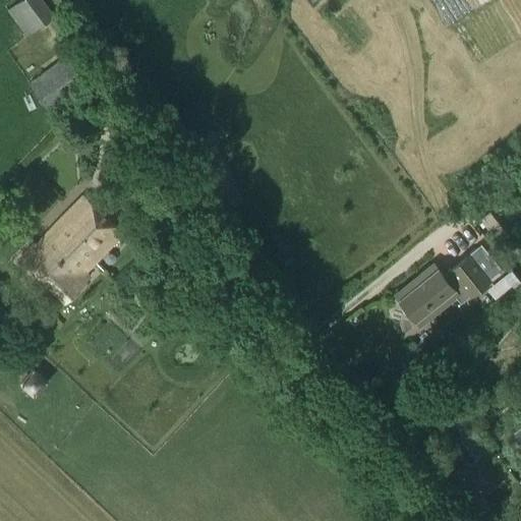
[(25,36),(36,29),(53,16),(42,0),(20,0),(7,10),(25,36)]
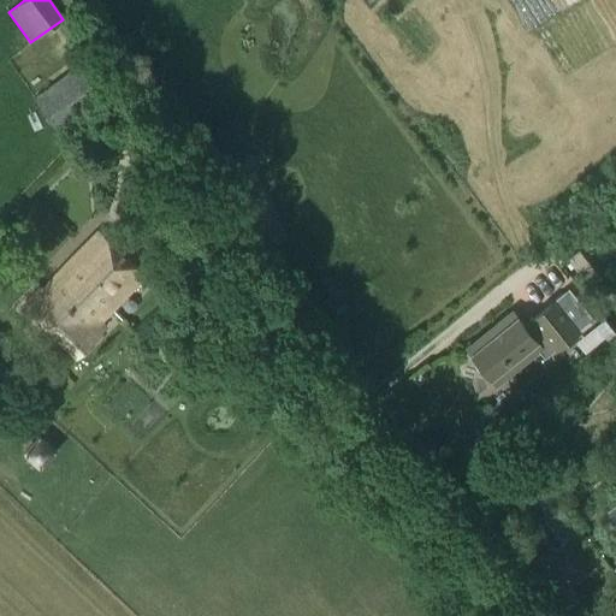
[(59,129),(101,99),(78,66),(36,96),(59,129)]
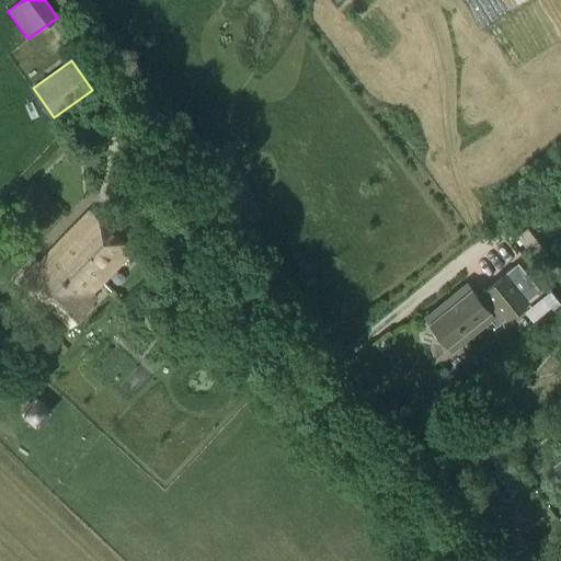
[(91,294),(132,252),(89,212),(39,263),(38,262),(23,277),(70,323),(95,297),(91,294)]
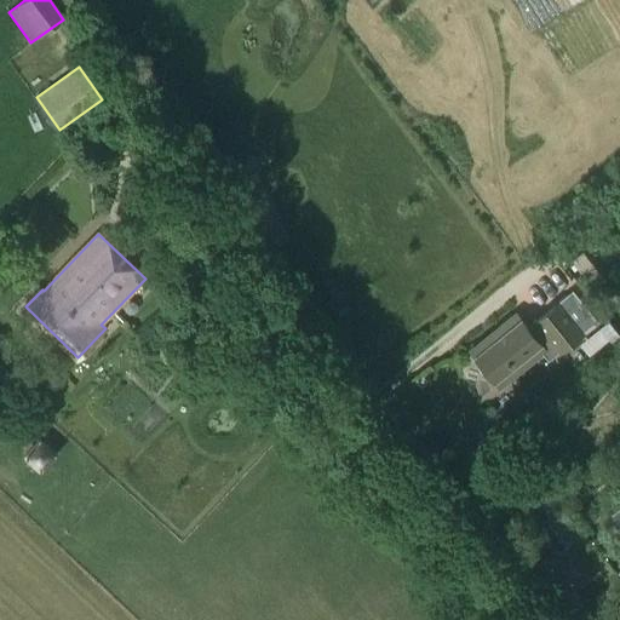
[(590,283),(600,276),(581,252),(572,260),(590,283)]
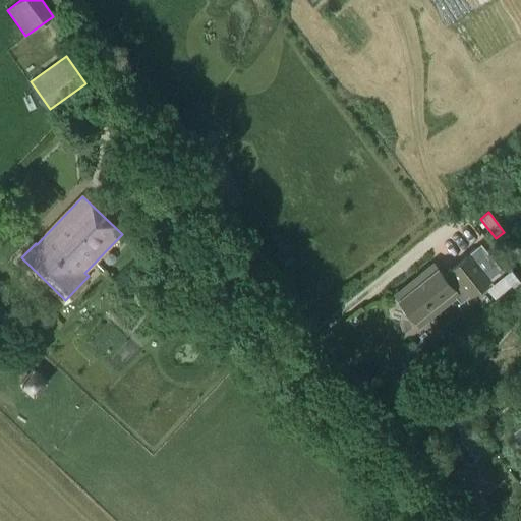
[(431,262),(392,293),(416,324),(453,294),(460,302),(502,269),(480,242),(441,274),(431,262)]
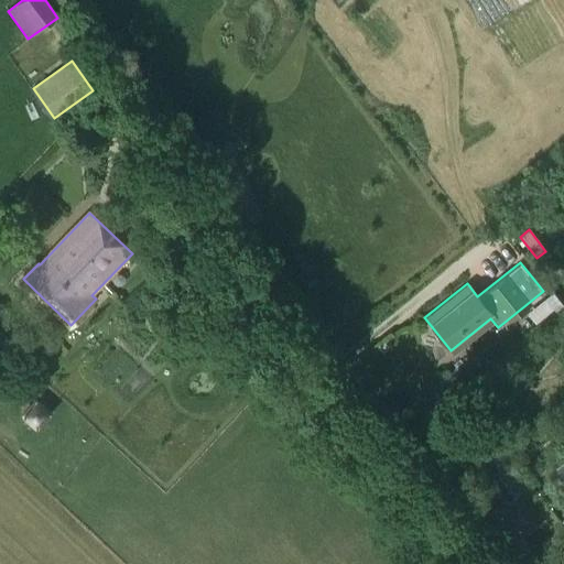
[(537,322),(561,302),(553,292),(529,312),(537,322)]
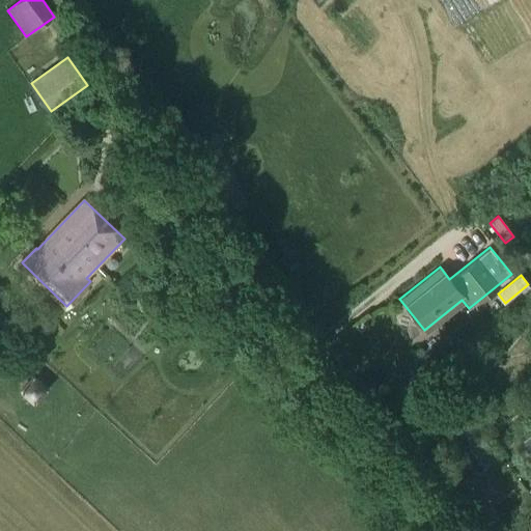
[(415,354),(408,360),(417,371),(424,365),(415,354)]
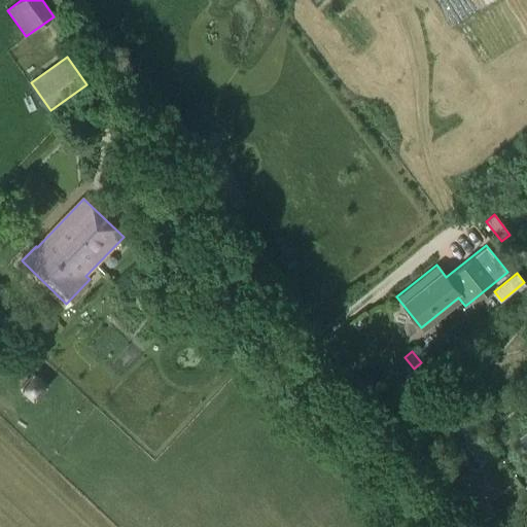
[(34,399),(47,384),(31,370),(18,385),(34,399)]
